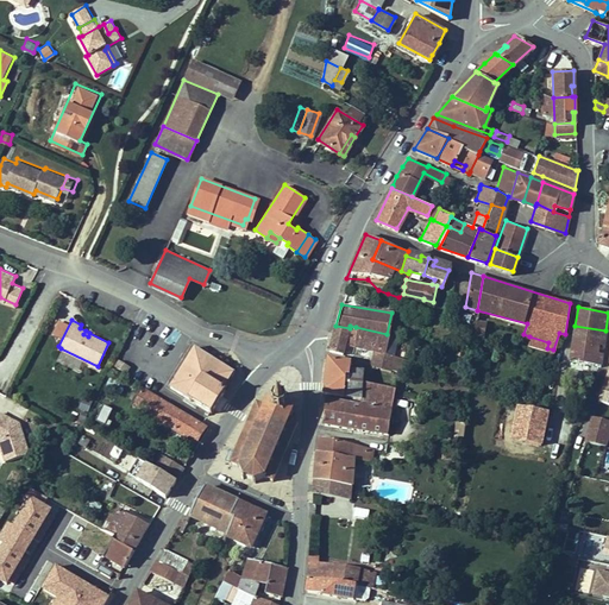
[(482,334),(484,322),(476,320),(476,323),(473,333),(476,333),(475,340),(479,340),(481,334),(482,334)]
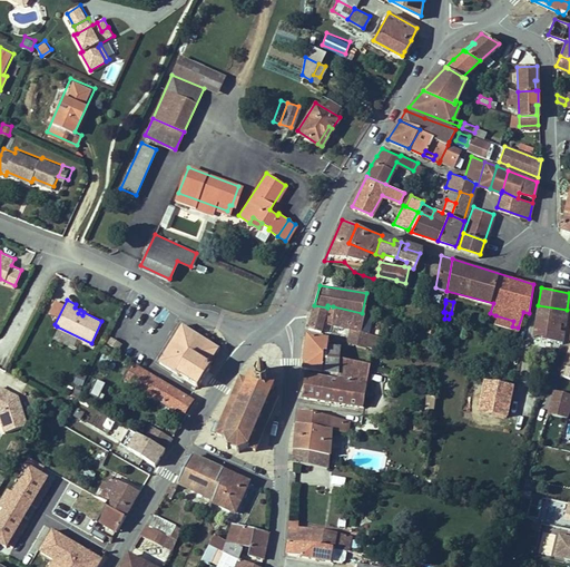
[(321,330),(321,328),(322,321),(331,323),(333,306),(327,305),(327,308),(314,305),(308,328),(321,330)]
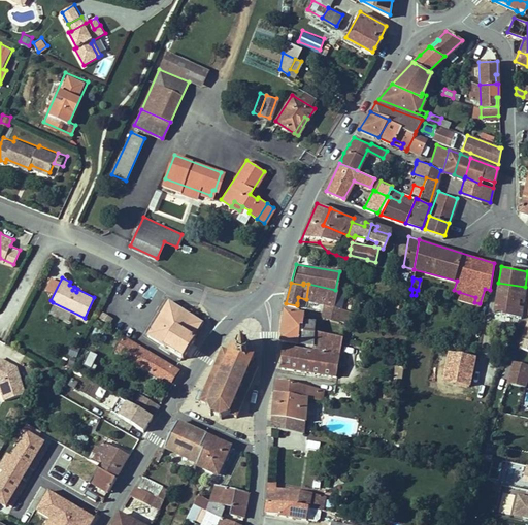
[(523,301),(525,287),(498,283),(496,296),(518,300),(523,301)]
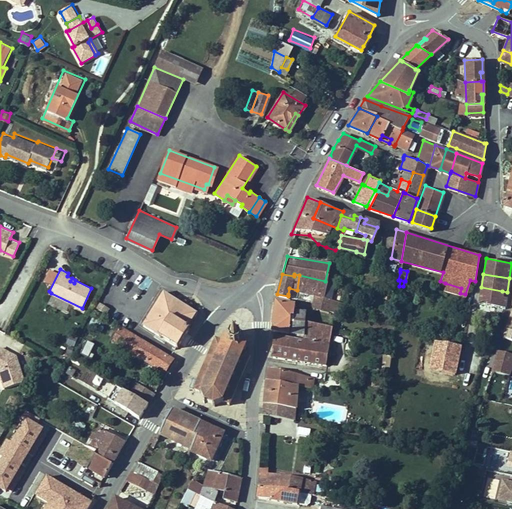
[(312,302),(313,302),(321,304),(323,296),(327,281),(325,281),(299,275),(297,290),(314,294),(312,302)]
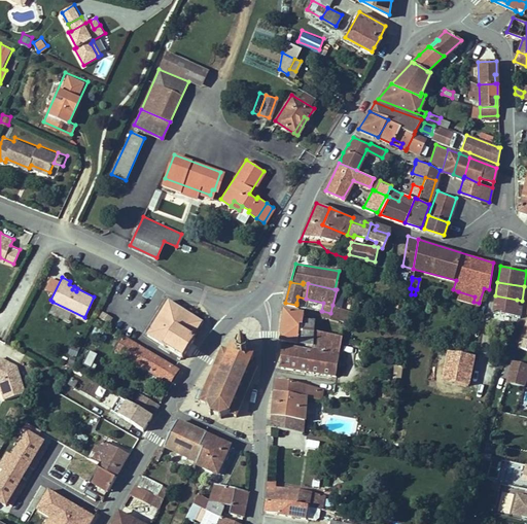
[(458,291),(457,297),(473,302),(475,297),(458,291)]
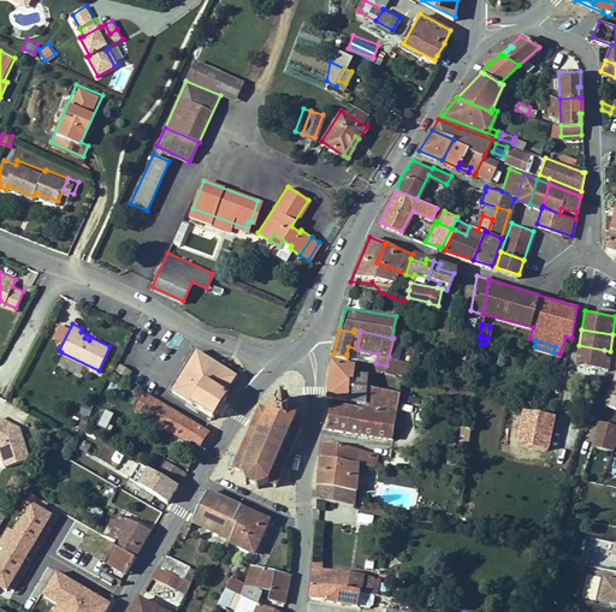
[(604,350),(579,345),(576,362),(606,368),(609,357),(603,356),(604,350)]
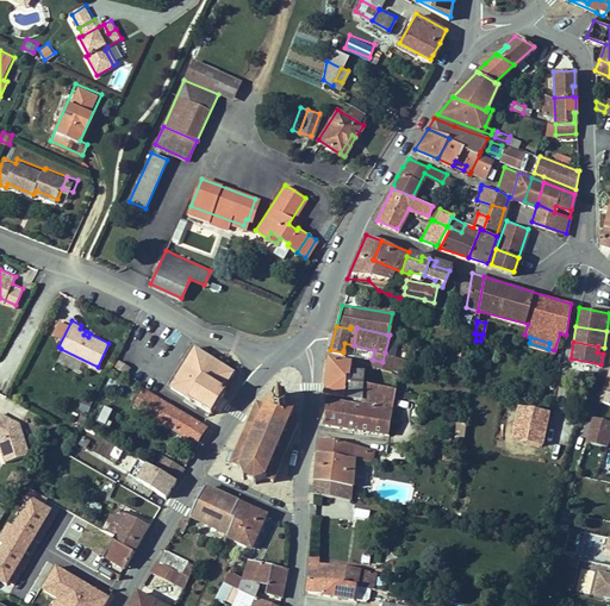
[(170,386),(210,411),(212,412),(225,389),(224,388),(235,372),(195,345),(170,386)]
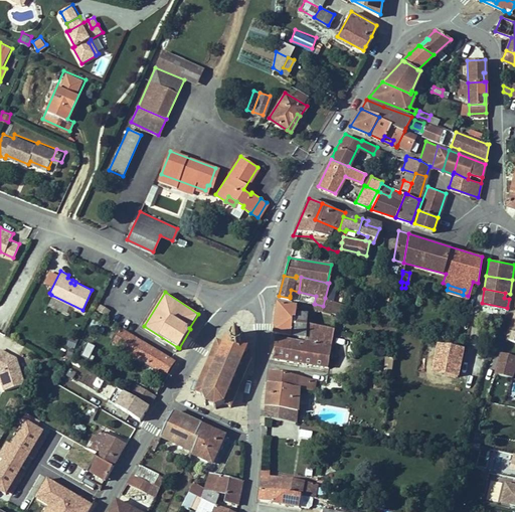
[(322,310),(336,313),(338,313),(340,301),(325,298),(323,306),(322,310)]
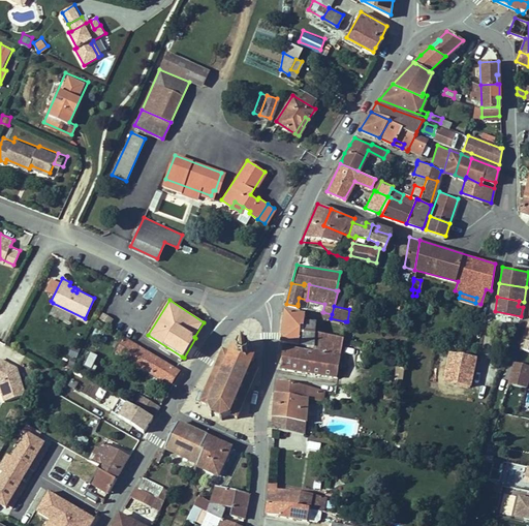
[(109,321),(112,316),(102,310),(99,316),(109,321)]
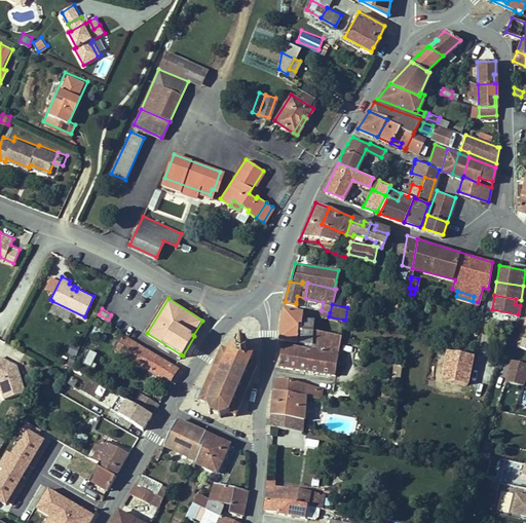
[(310,343),(312,330),(312,319),(301,319),(302,311),(283,308),(278,338),(310,343)]
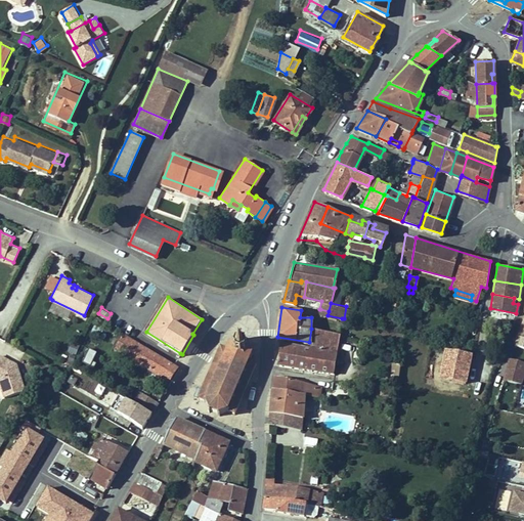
[(523,310),(518,335),(515,343),(523,346),(523,310)]
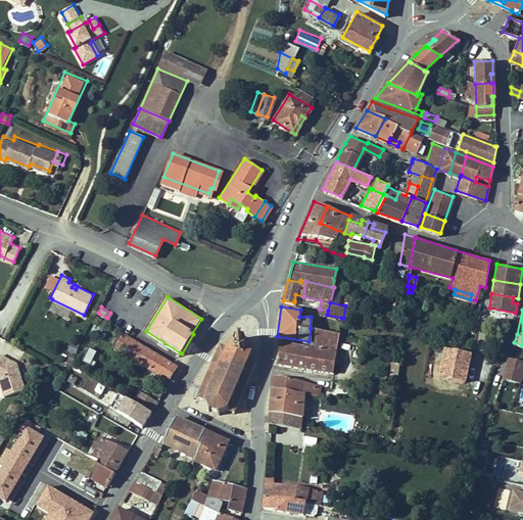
[(320,313),(318,329),(337,333),(341,318),(327,315),(320,313)]
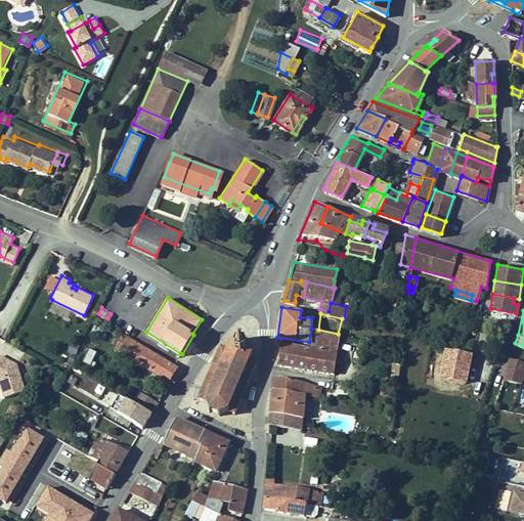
[(309,342),(309,345),(337,350),(340,335),(338,334),(318,330),(311,329),(309,342)]
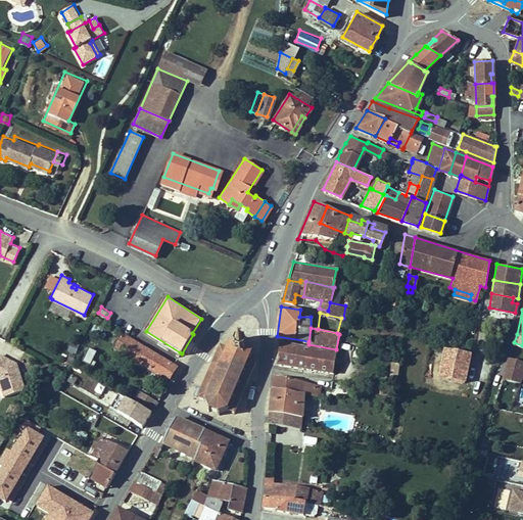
[(117,348),(122,351),(165,378),(174,365),(139,344),(141,341),(127,333),(117,348)]
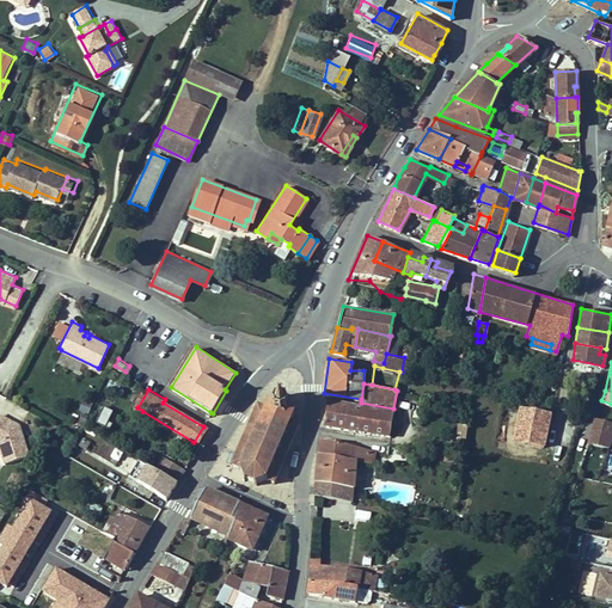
[(263,404),(263,405),(257,401),(232,462),(239,466),(239,467),(242,467),(244,474),(242,476),(244,478),(246,477),(254,479),(254,483),(257,483),(257,479),(263,477),(264,478),(267,478),(273,480),(299,419),(293,417),(293,416),(291,415),(293,409),(288,406),(289,403),(292,403),(293,401),(293,400),(293,399),(293,398),(292,398),(289,398),(288,398),(286,398),(282,397),(281,395),(281,394),(280,393),(279,392),(277,392),(276,393),(275,394),(275,395),(276,397),(276,398),(275,401),(269,399),(267,405),(263,404)]
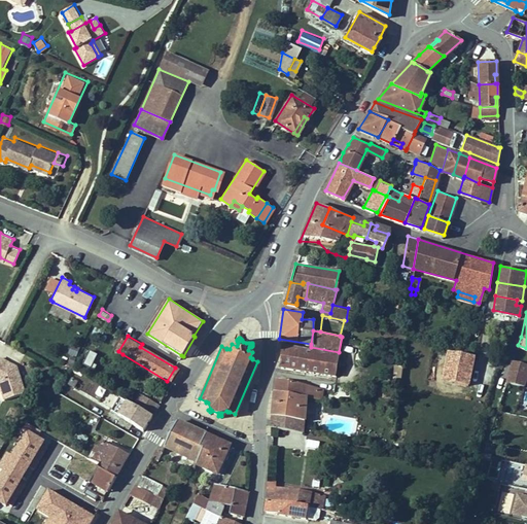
[(280,365),(295,368),(297,348),(282,344),(280,365)]
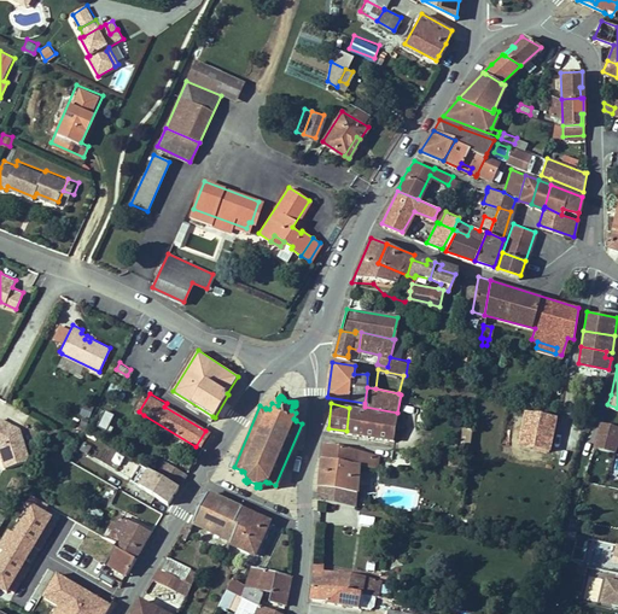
[(349,408),(347,431),(392,438),(397,413),(365,407),(365,411),(349,408)]
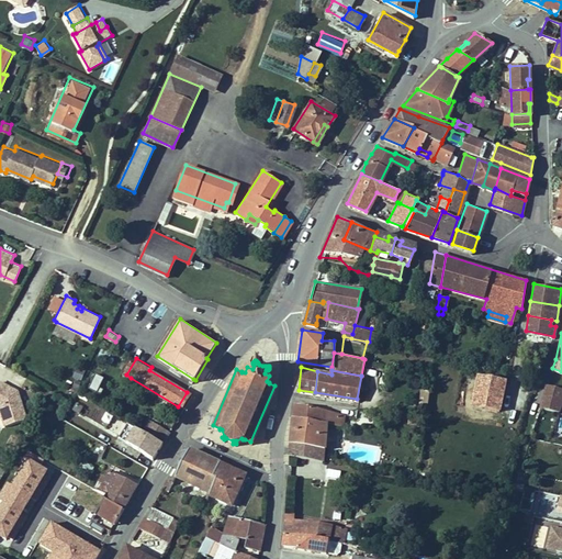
[(471,403),(498,410),(505,380),(478,375),(471,403)]
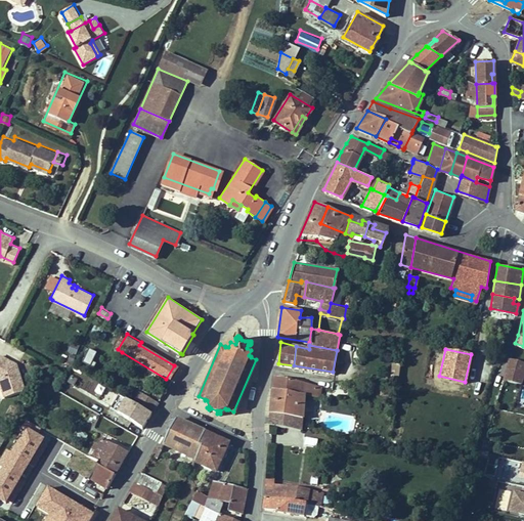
[(0,358),(0,380),(5,395),(25,389),(16,363),(4,356),(2,359),(0,358)]
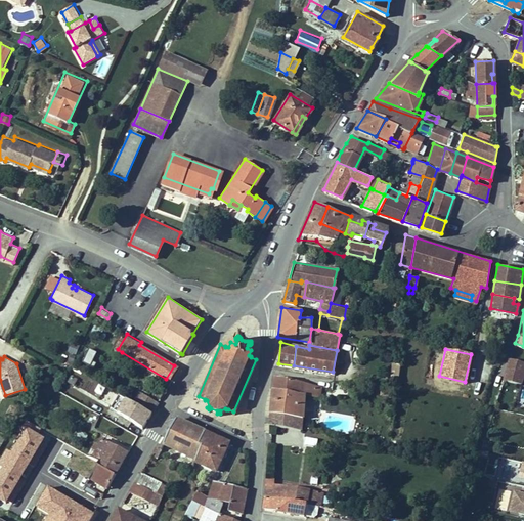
[(503,378),(520,382),(523,372),(523,361),(510,357),(503,378)]
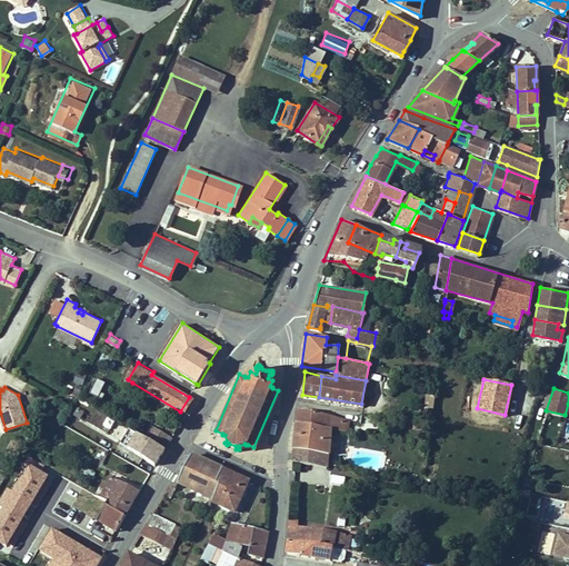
[(80,416),(83,410),(78,407),(75,413),(80,416)]
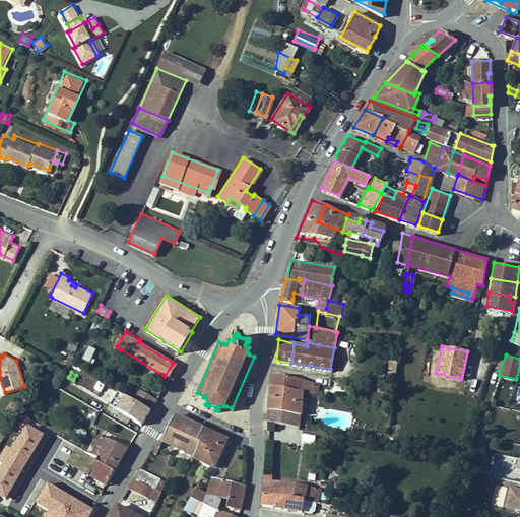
[(269,408),(299,413),(300,413),(301,391),(302,391),(304,379),(275,373),(272,373),(269,408)]
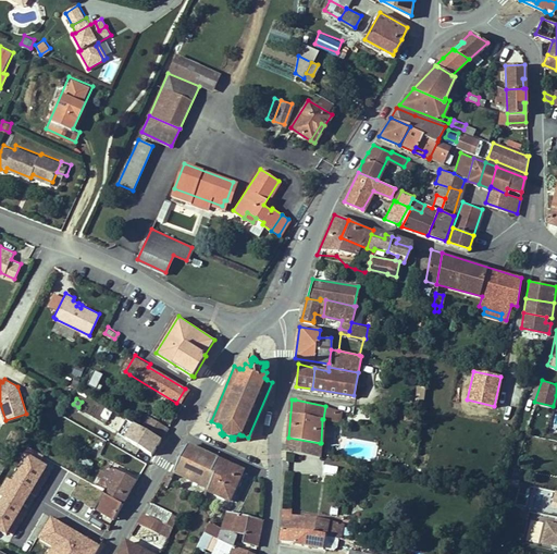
[(323,419),(333,420),(335,408),(325,406),(323,419)]
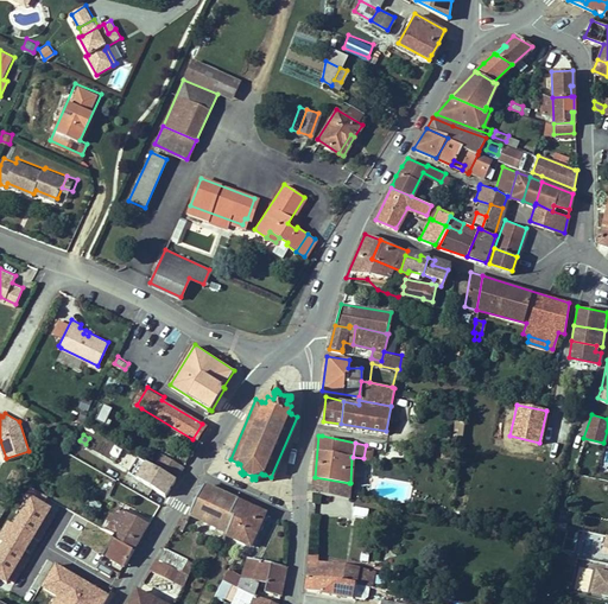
[(163,452),(154,465),(175,477),(183,465),(163,452)]
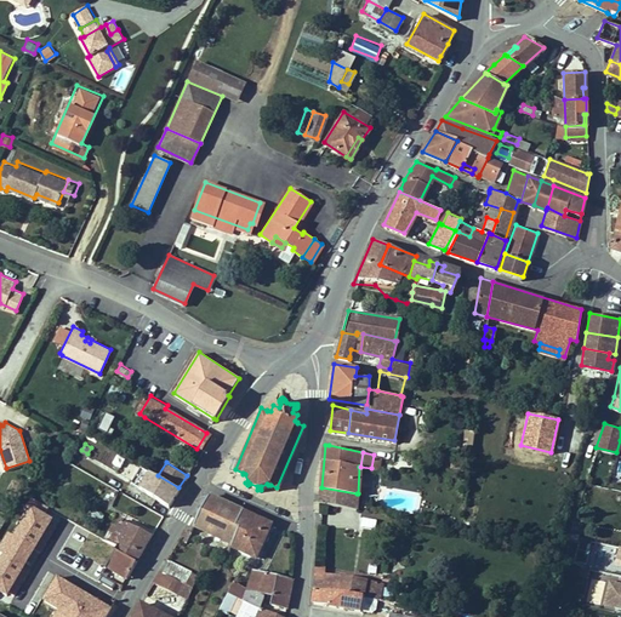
[(171,501),(178,487),(158,475),(152,470),(143,484),(171,501)]
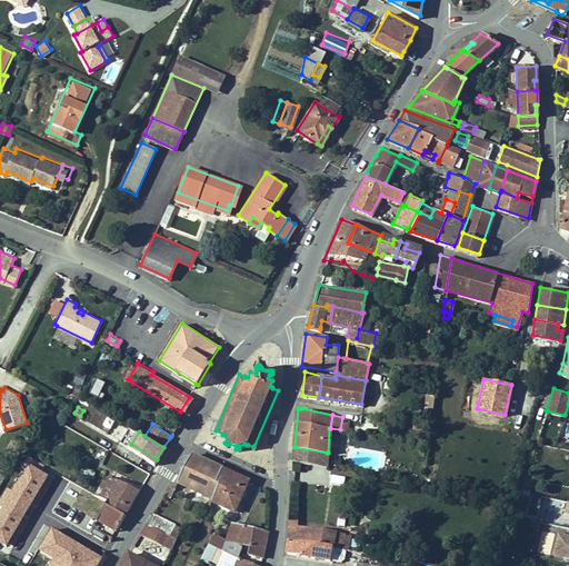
[(326,465),(327,453),(295,447),(293,459),(326,465)]
